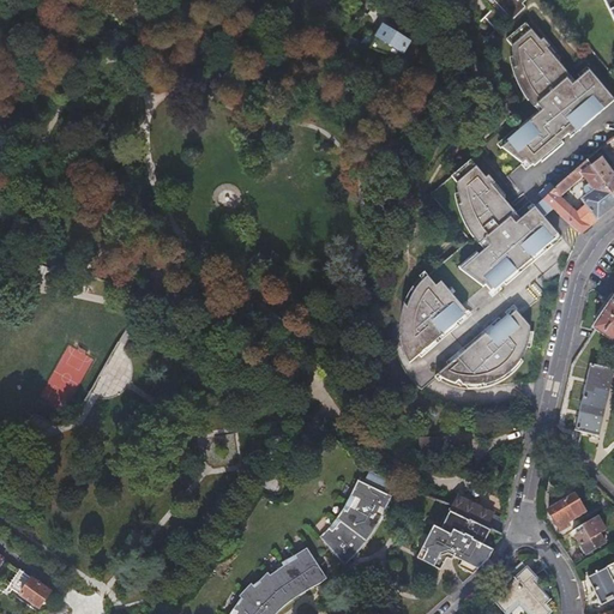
[(510,18),(511,19),(524,6),(523,5),(528,0),(483,0),(485,0),(493,11),(485,18),(498,31),(510,18)]
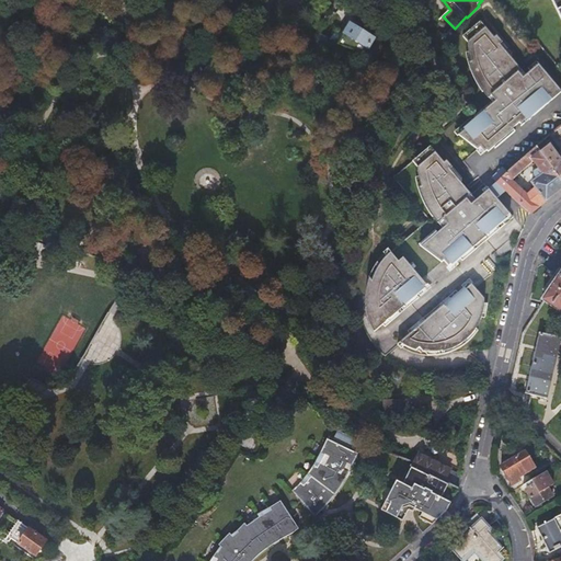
[(560,0),(551,0),(560,16),(560,0)]
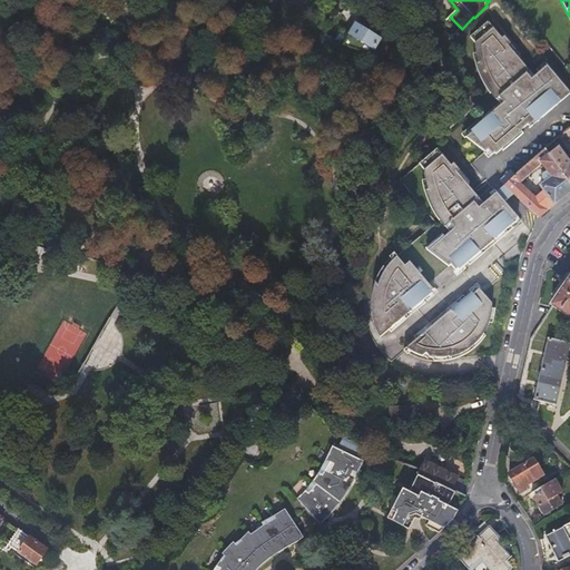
[(487,6),(474,18),(477,19),(489,8),(487,6)]
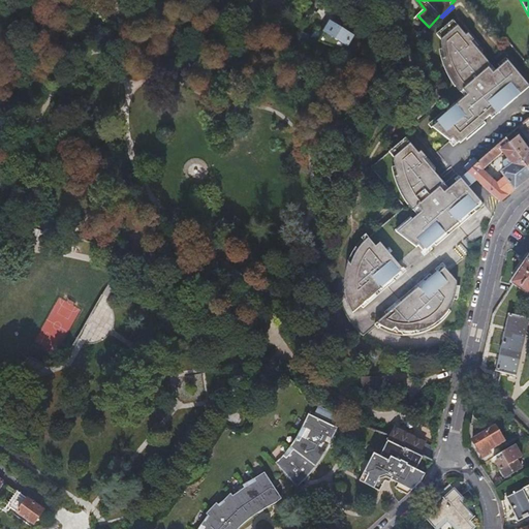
[(442,41),(442,50),(439,50),(442,64),(448,76),(455,87),(457,85),(461,90),(462,91),(460,92),(465,98),(464,99),(462,97),(446,111),(448,113),(445,115),(443,113),(428,125),(431,129),(432,128),(443,134),(453,139),(448,143),(453,148),(459,143),(460,144),(466,138),(467,141),(487,125),(485,123),(492,118),(493,119),(528,88),(528,86),(506,59),(498,65),(500,68),(496,71),(480,53),(484,51),(474,40),(469,34),(466,36),(454,21),(437,35),(442,41)]
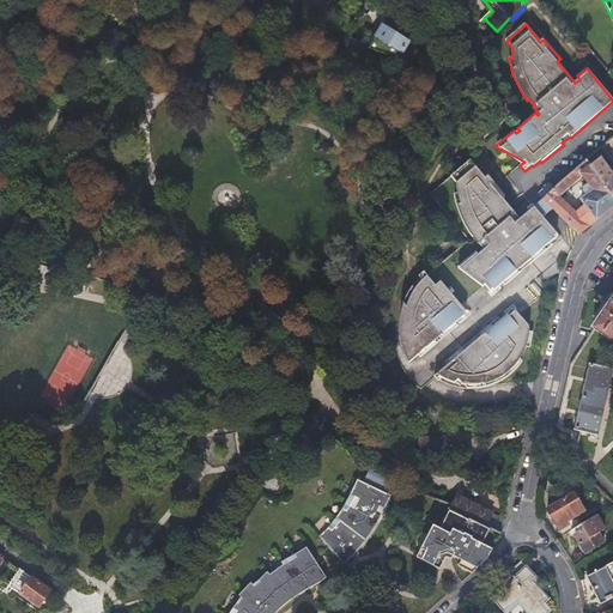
[(374,35),(368,31),(362,42),(370,48),(370,49),(381,53),(381,50),(386,54),(400,60),(411,43),(387,29),(381,25),(374,35)]
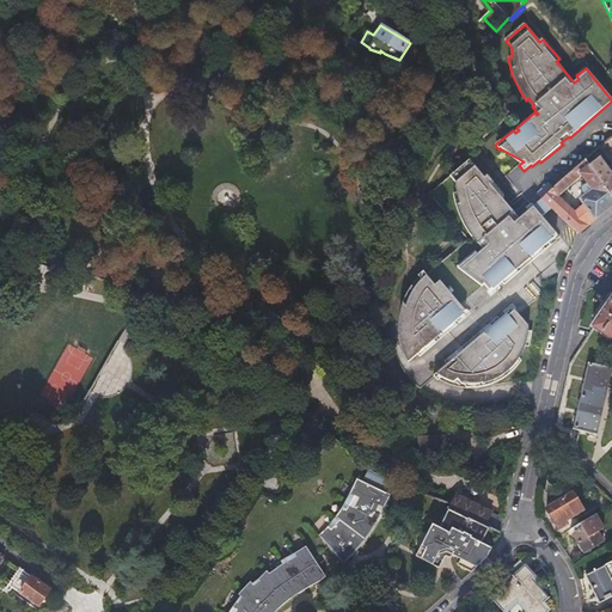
[(611,139),(598,151),(611,167),(611,166),(611,139)]
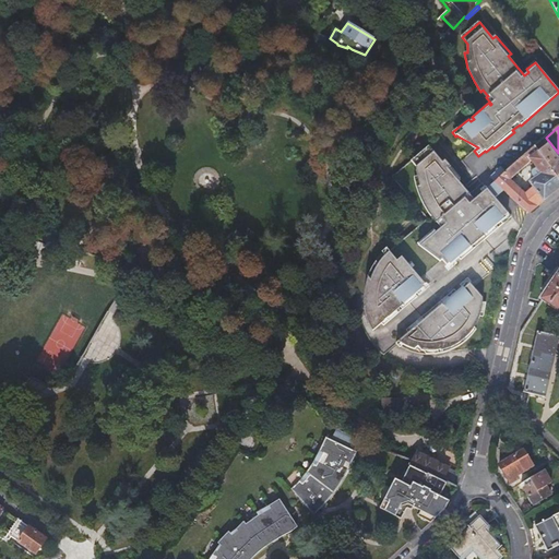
[(546,145),(537,152),(539,156),(545,162),(558,180),(558,161),(555,156),(546,145)]
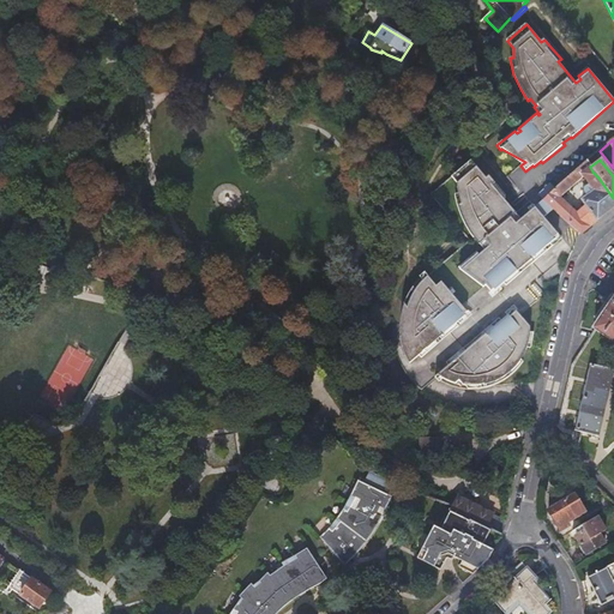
[(493,186),(495,184),(489,176),(485,179),(470,161),(451,178),(457,185),(457,190),(458,196),(461,203),(467,220),(471,229),(475,236),(481,244),(479,246),(483,252),(479,256),(476,252),(458,268),(479,294),(486,288),(489,292),(488,294),(492,299),(501,290),(499,287),(503,283),(505,287),(535,263),(531,259),(536,256),(540,259),(563,239),(559,234),(558,235),(545,218),(536,208),(533,205),(528,209),(530,212),(521,220),(516,224),(511,218),(516,214),(503,198),(493,186)]
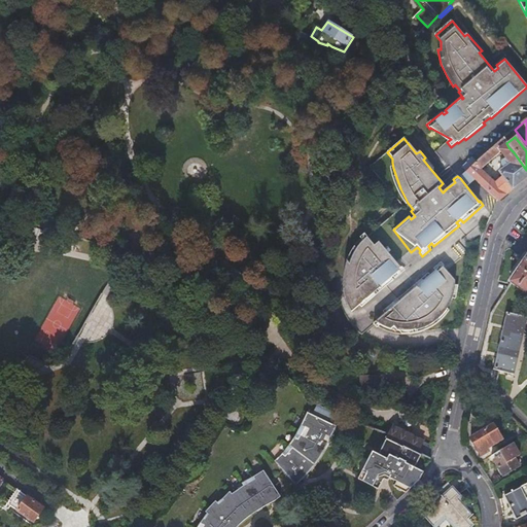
[(506,143),(503,140),(476,163),(470,167),(471,169),(479,177),(483,182),(498,202),(499,202),(510,194),(526,178),(526,170),(514,152),(495,168),(502,176),(494,179),(484,167),(508,147),(506,143)]
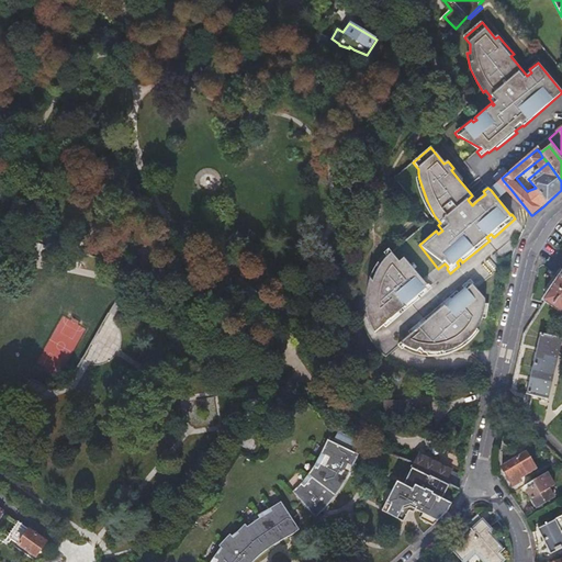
[(451,170),(460,181),(463,180),(453,168),(451,170)]
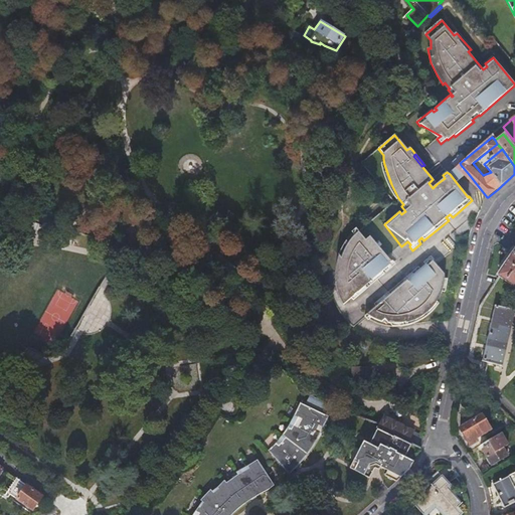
[(460,163),(465,159),(462,155),(452,163),(457,168),(461,165),(460,163)]
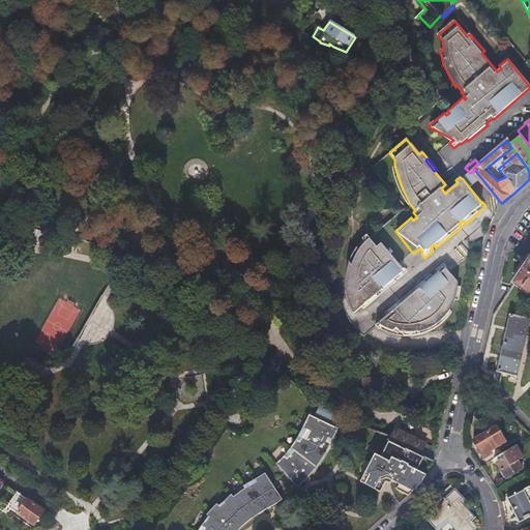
[(398,175),(395,169),(392,169),(396,183),(402,197),(408,206),(410,204),(407,198),(403,189),(398,175)]
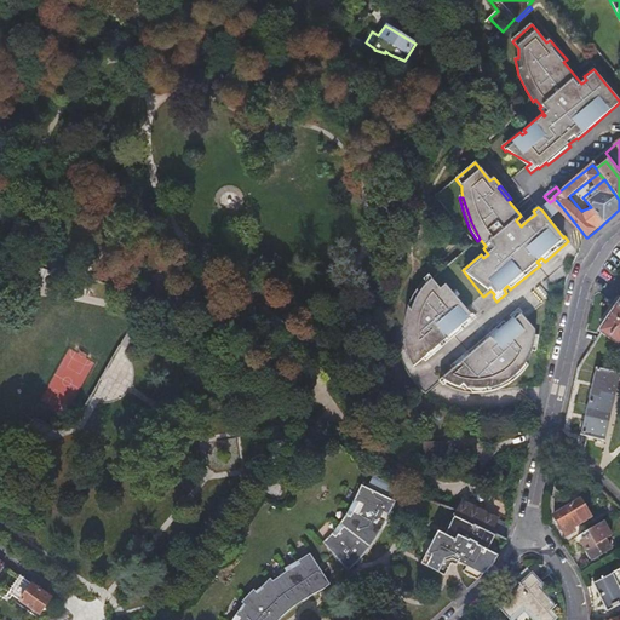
[(563,208),(555,199),(550,202),(541,210),(550,220),(563,208)]
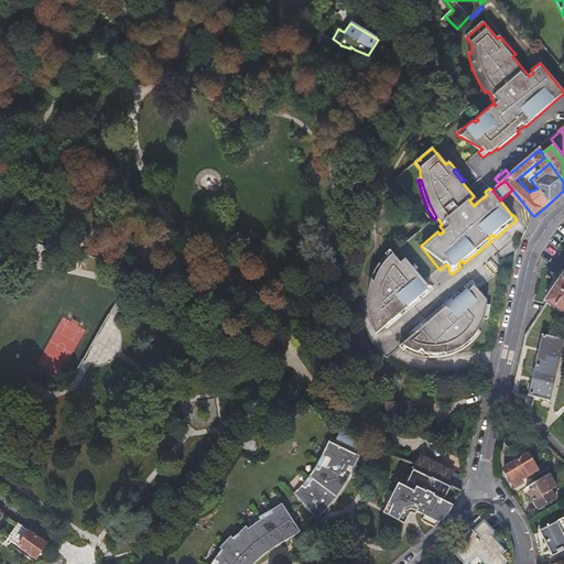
[(474,206),(478,202),(474,196),(469,201),(474,206)]
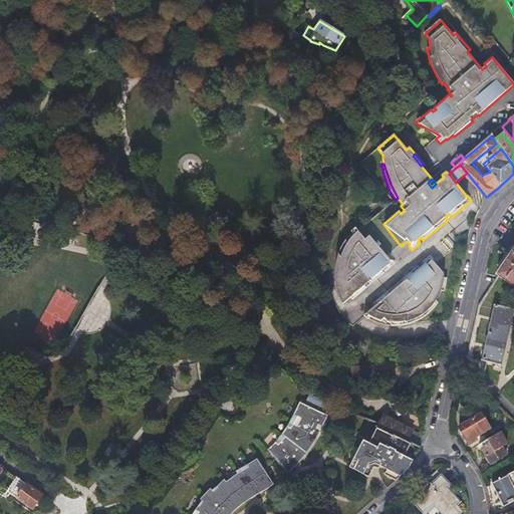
[(32,215),(18,210),(19,218),(30,222),(32,215)]
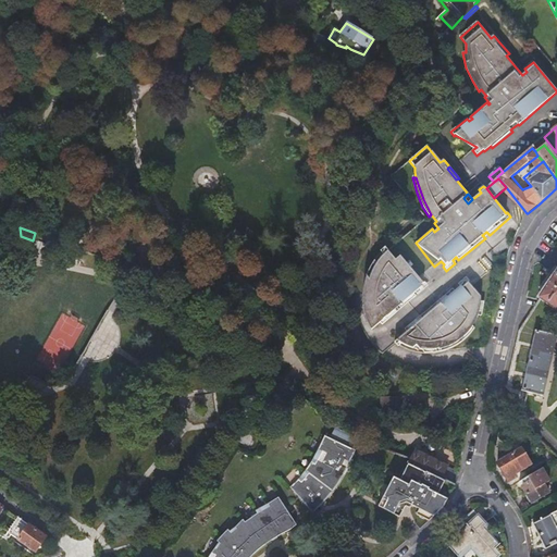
[(381,252),(383,255),(382,256),(378,262),(374,260),(368,272),(364,285),(362,299),(363,314),(368,313),(370,320),(373,326),(380,322),(382,324),(404,307),(401,305),(404,302),(405,300),(407,304),(416,296),(413,294),(416,293),(418,295),(429,286),(425,282),(423,283),(410,268),(412,264),(409,261),(406,262),(399,256),(395,259),(387,250),(385,247),(381,252)]
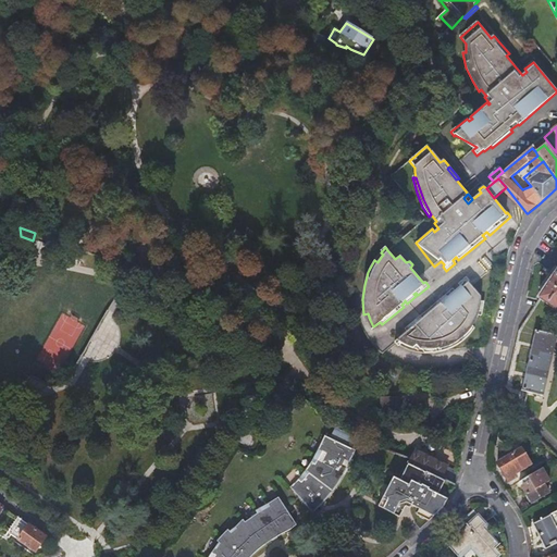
[(555,308),(556,309),(556,269),(556,272),(546,284),(537,297),(539,298),(555,308)]
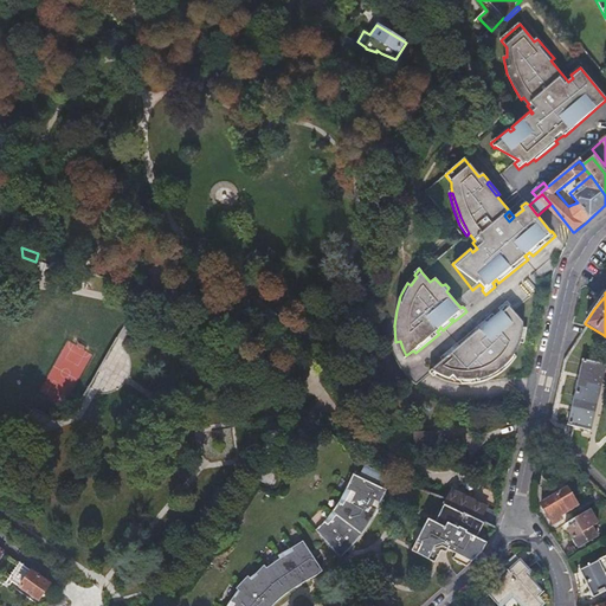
[(523,322),(509,307),(511,304),(508,301),(498,308),(501,311),(494,316),(491,314),(457,343),(459,346),(453,352),(451,348),(445,353),(447,355),(427,373),(431,376),(434,378),(437,374),(444,378),(450,379),(455,374),(458,380),(461,380),(461,385),(462,385),(475,382),(487,380),(498,374),(508,367),(516,358),(513,354),(516,350),(520,346),(521,346),(521,343),(524,345),(527,328),(523,328),(523,322)]
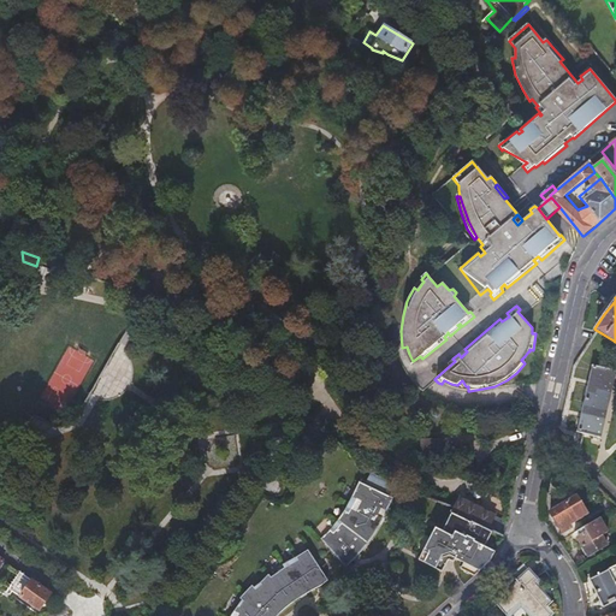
[(566,396),(558,427),(600,437),(615,369),(597,366),(614,341),(596,330),(594,333),(573,365),(566,396)]
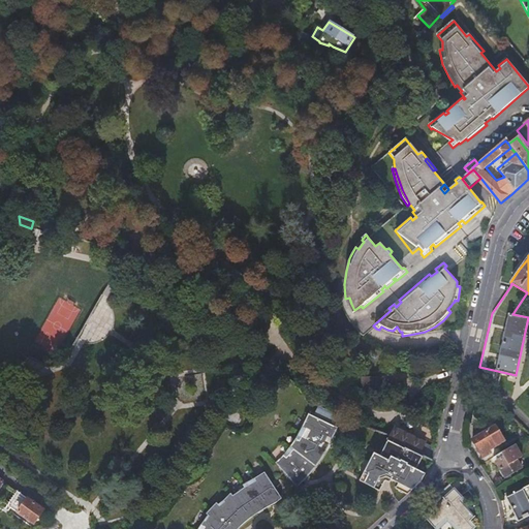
[(363,391),(378,391),(378,377),(362,377),(363,391)]
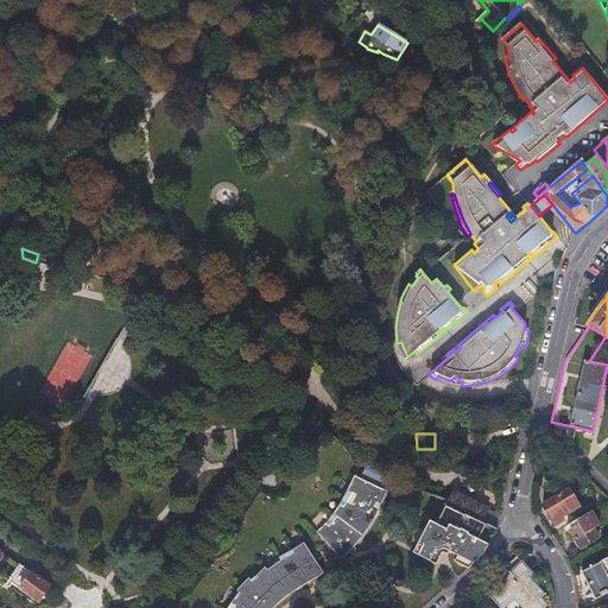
[(355,479),(348,495),(339,508),(331,519),(317,531),(342,562),(365,537),(378,519),(390,493),(385,491),(391,479),(369,469),(367,468),(362,482),(355,479)]
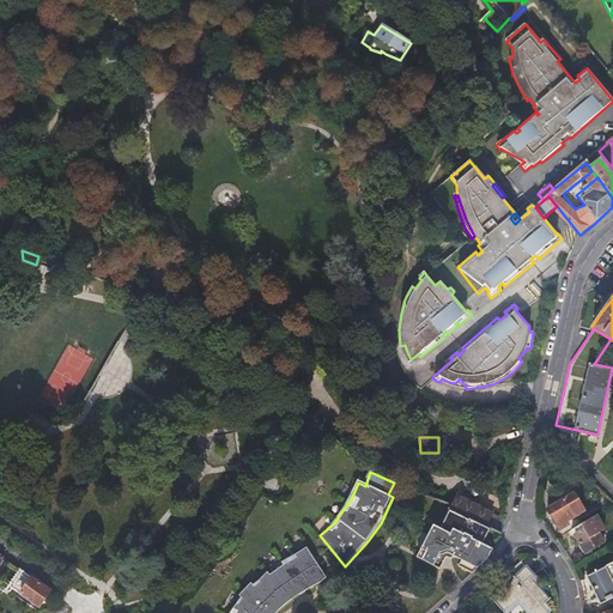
[(572,492),(545,510),(559,533),(571,526),(570,523),(586,513),(572,492)]
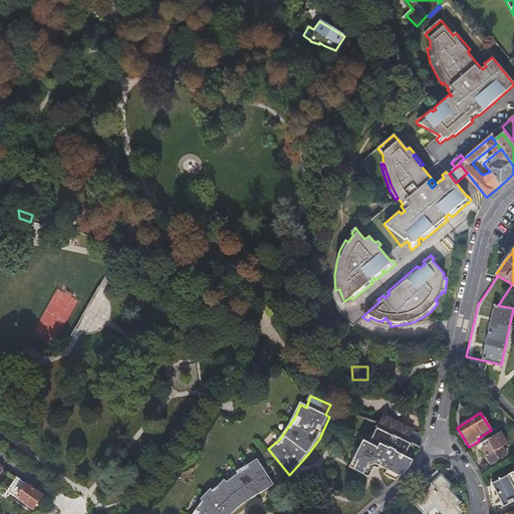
[(408,441),(414,430),(386,416),(380,425),(378,427),(379,427),(408,441)]
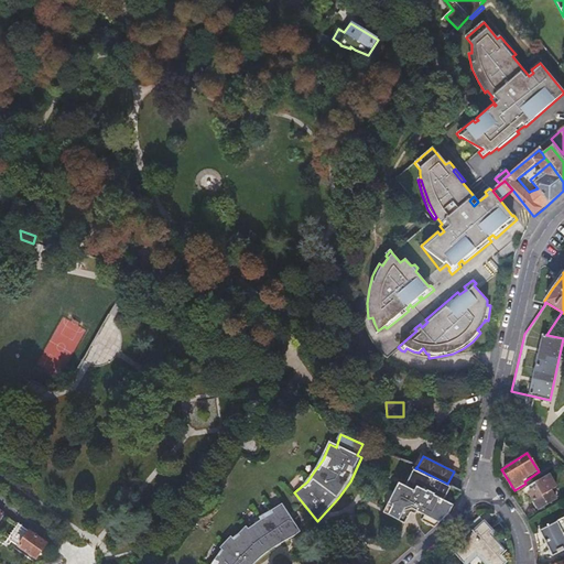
[(409,523),(413,512),(418,514),(420,511),(429,516),(425,521),(441,529),(444,525),(455,503),(445,499),(452,485),(447,484),(416,468),(412,476),(410,475),(405,485),(401,481),(386,512),(409,523)]
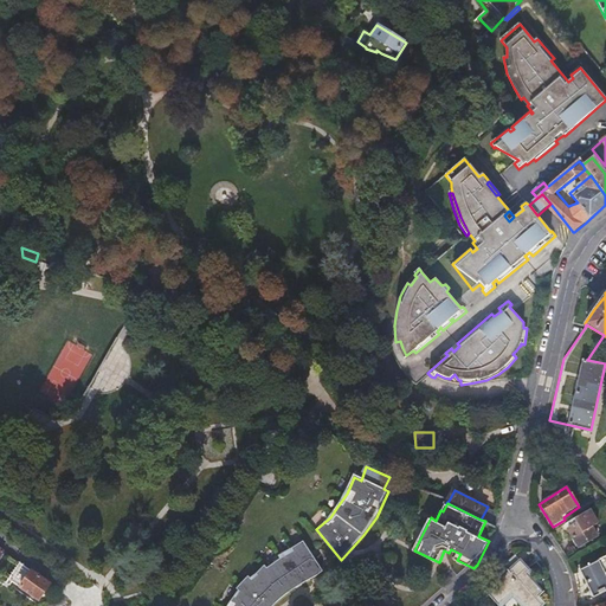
[(485,521),(497,527),(502,514),(488,507),(481,520),(485,521)]
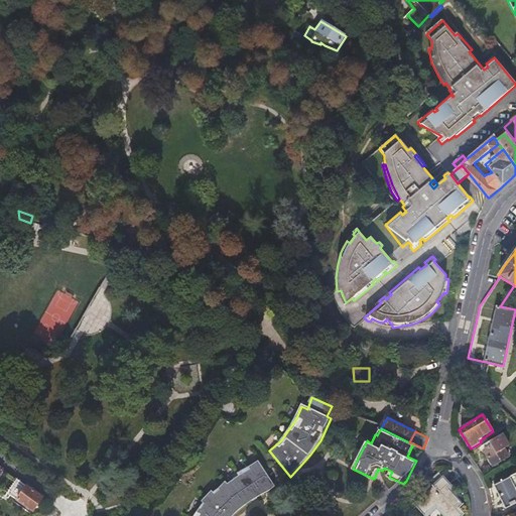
[(510,445),(503,433),(491,440),(486,443),(489,447),(485,450),(494,466),(510,456),(505,448),(510,445)]
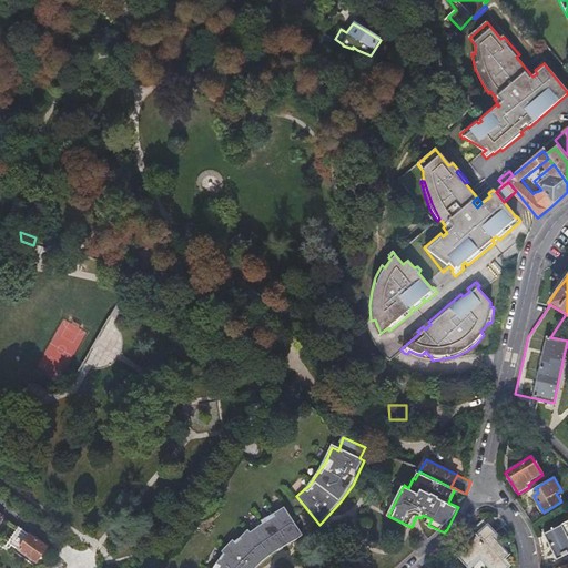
[(225,553),(220,558),(213,567),(254,567),(266,556),(301,534),(283,506),(261,520),(263,523),(253,530),(251,528),(237,540),(234,538),(223,549),(225,553)]
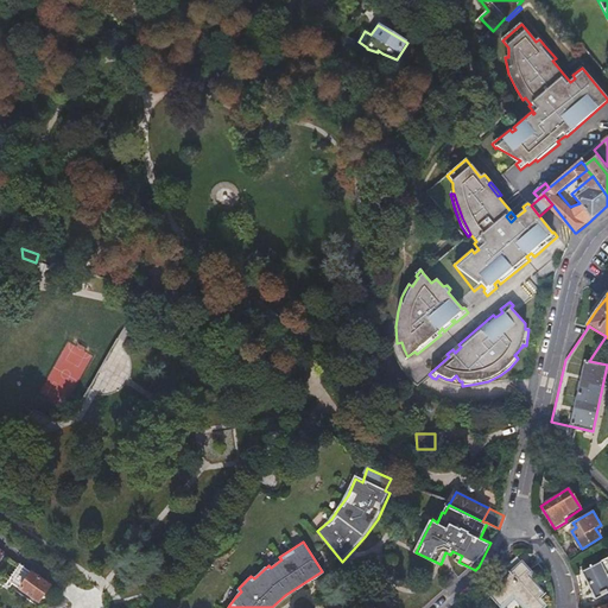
[(597,591),(607,582),(607,568),(603,561),(586,572),(597,591)]
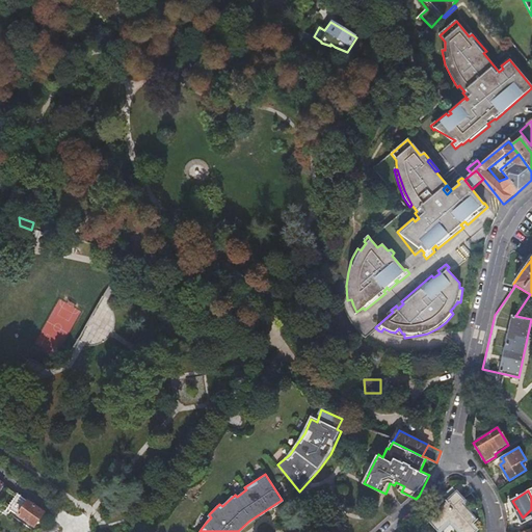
[(474,510),(464,501),(457,493),(427,521),(437,531),(444,531),(450,527),(454,531),(476,531),(479,530),(473,524),(477,521),(470,513),(474,510)]
